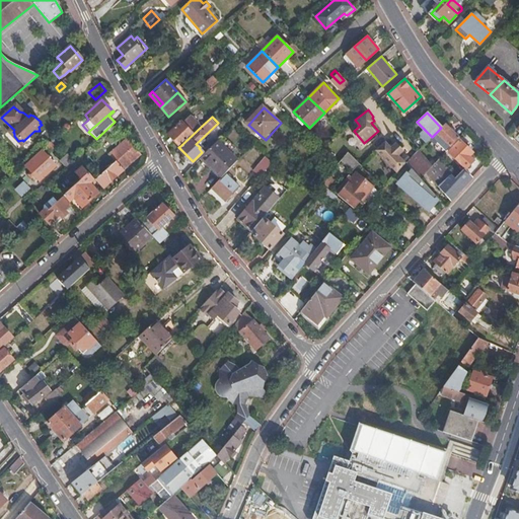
[(180,146),(201,127),(196,123),(190,129),(181,121),(169,133),(180,146)]
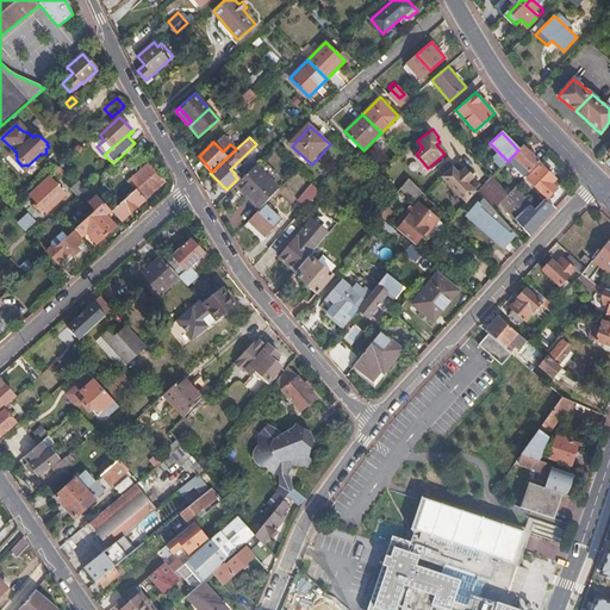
[(530,173),(540,162),(523,145),(518,150),(512,156),(517,160),(515,161),(521,167),(522,165),(530,173)]
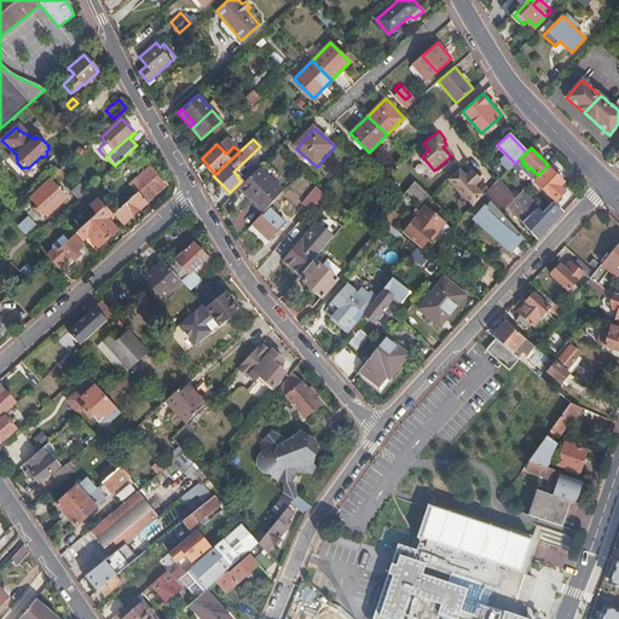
[(497,163),(490,154),(484,158),(491,167),(497,163)]
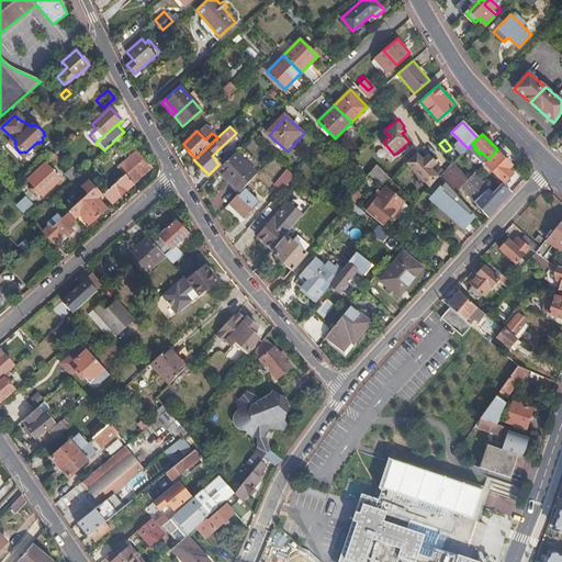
[(125,173),(133,183),(153,166),(137,149),(119,166),(125,173)]
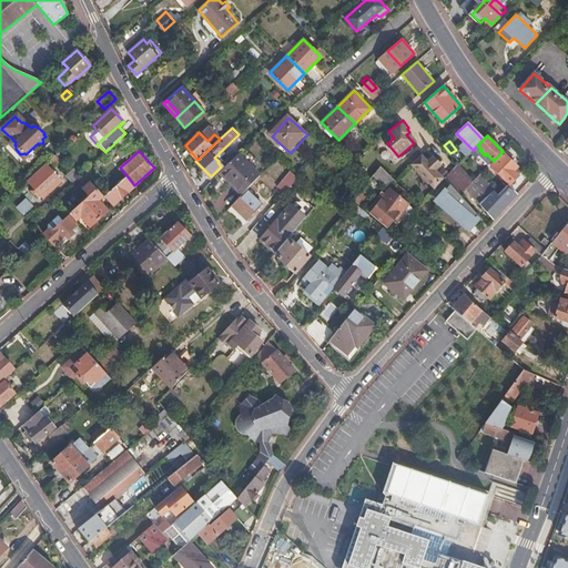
[(246,190),(260,175),(237,153),(220,171),(243,194),(246,190)]
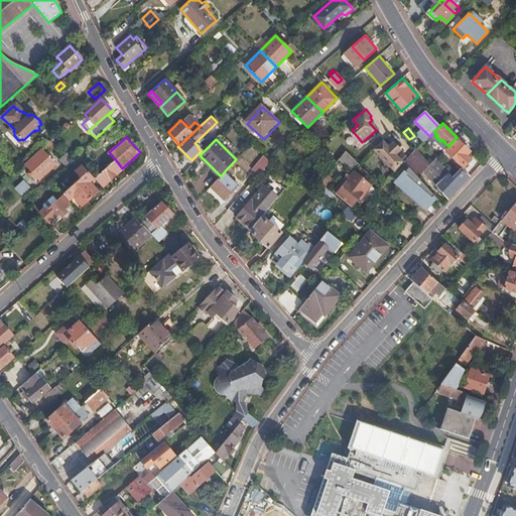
[(54,145),(50,140),(45,145),(49,149),(54,145)]
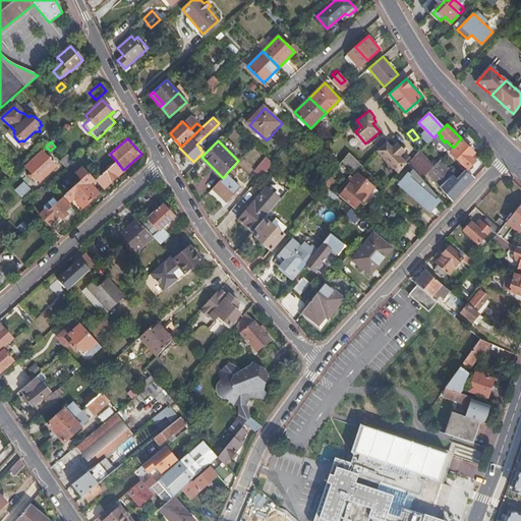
[(465,170),(466,171),(475,162),(471,157),(473,154),(460,141),(449,155),(461,167),(465,170)]
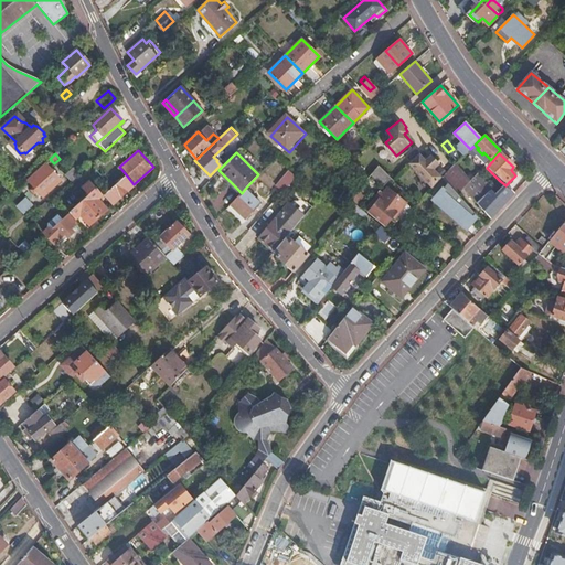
[(417,155),(407,164),(433,188),(441,178),(434,170),(439,164),(432,157),(425,162),(417,155)]
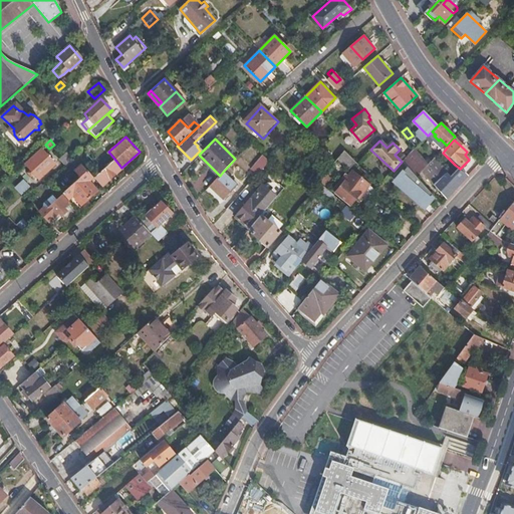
[(421,171),(446,200),(468,176),(460,169),(459,168),(458,170),(455,173),(452,171),(451,170),(448,174),(442,180),(429,164),(415,149),(412,152),(405,159),(403,161),(416,175),(421,171)]
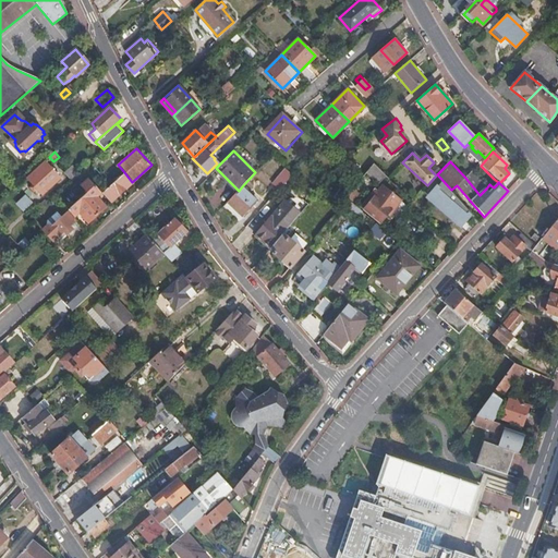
[(378,183),(385,174),(373,162),(365,172),(378,183)]
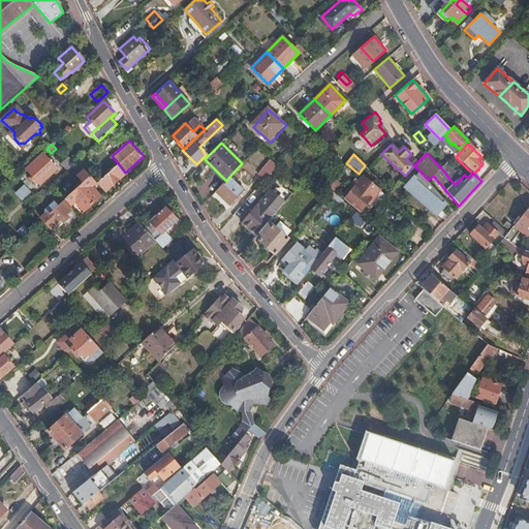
[(38,184),(55,169),(42,155),(26,169),(38,184)]
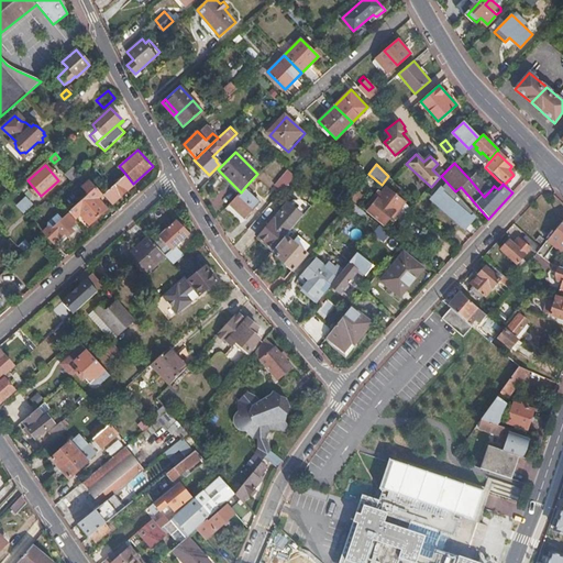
[(63,173),(68,179),(76,173),(70,166),(63,173)]
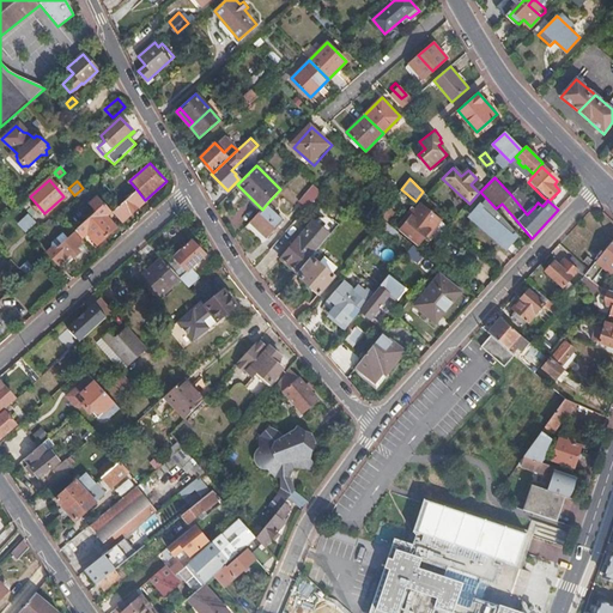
[(305,210),(319,192),(310,184),(297,202),(305,210)]
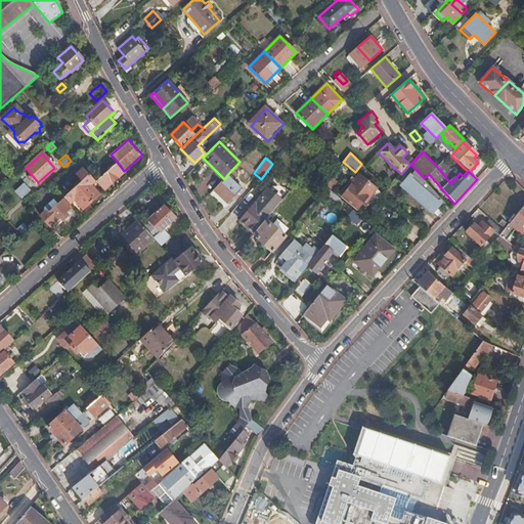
[(442,161),(437,167),(450,183),(456,177),(442,161)]
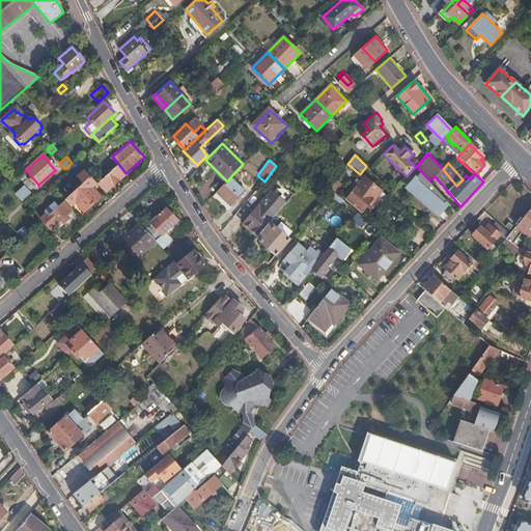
[(105,192),(126,173),(118,164),(98,184),(105,192)]
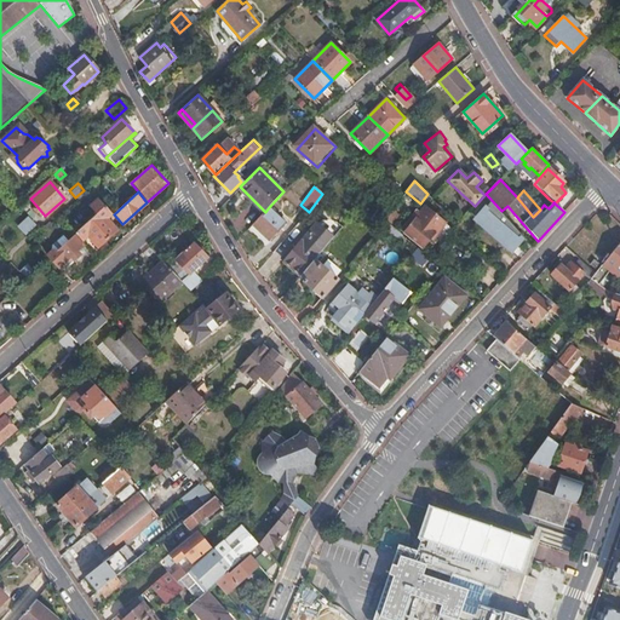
[(468,223),(507,257),(523,237),(484,204),(468,223)]
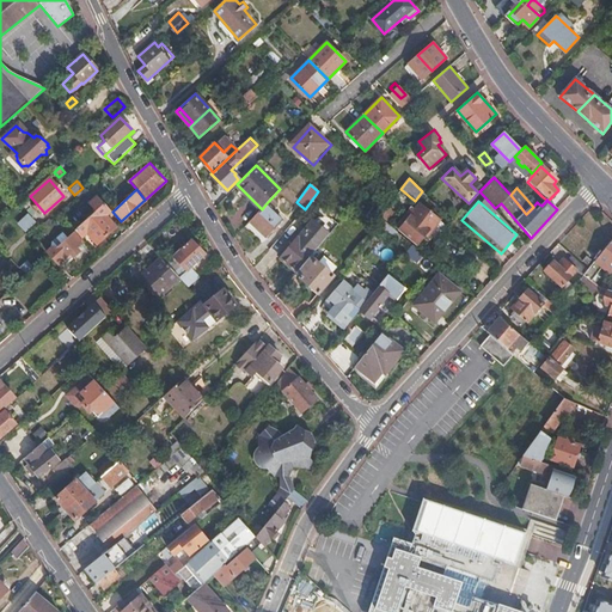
[(105,203),(90,218),(105,236),(116,227),(106,215),(111,210),(105,203)]
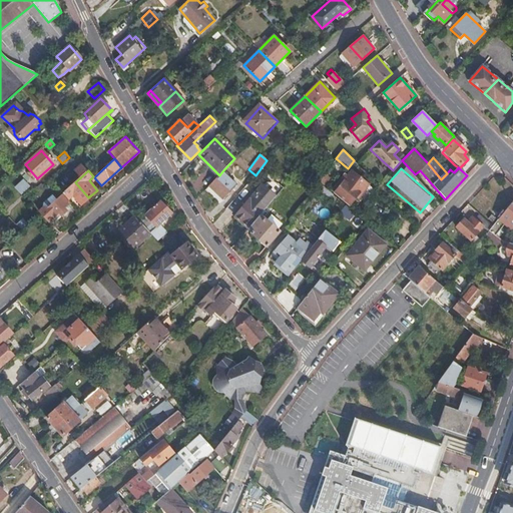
[(219,175),(209,185),(224,198),(237,184),(222,171),(219,175)]
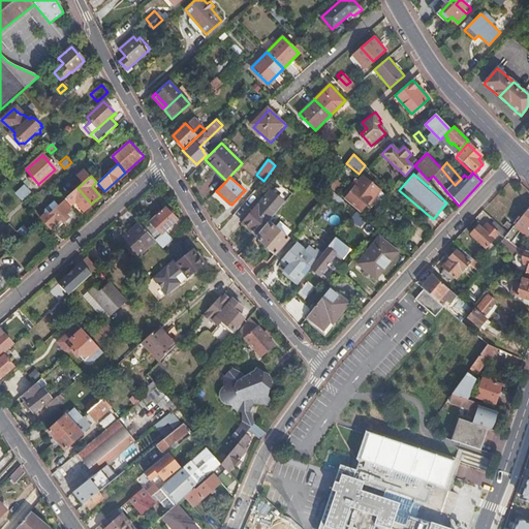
[(332,191),(333,191),(341,181),(336,177),(328,187),(332,191)]
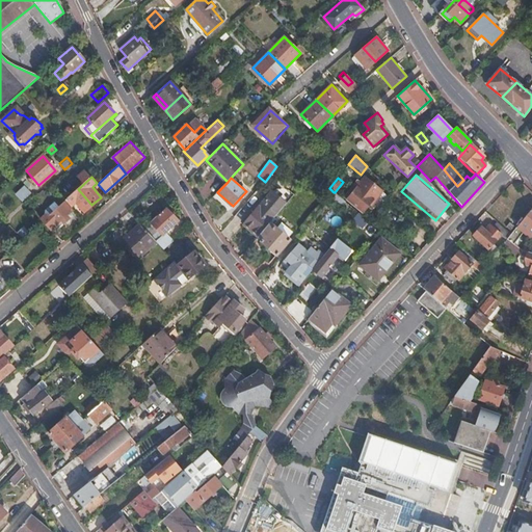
[(351,194),(348,200),(363,211),(373,200),(373,201),(380,192),(365,179),(360,184),(357,182),(349,192),(351,194)]
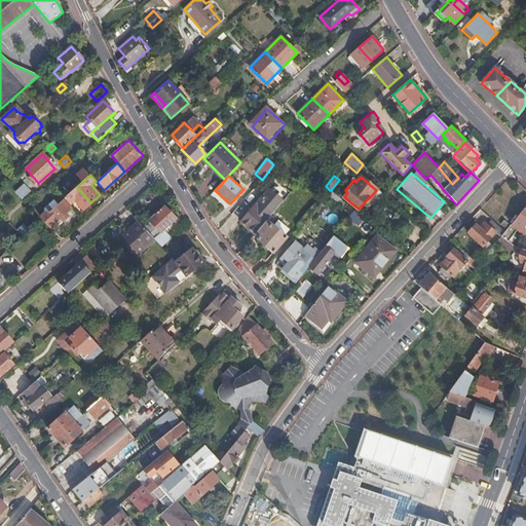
[(28,181),(16,192),(25,200),(36,189),(28,181)]
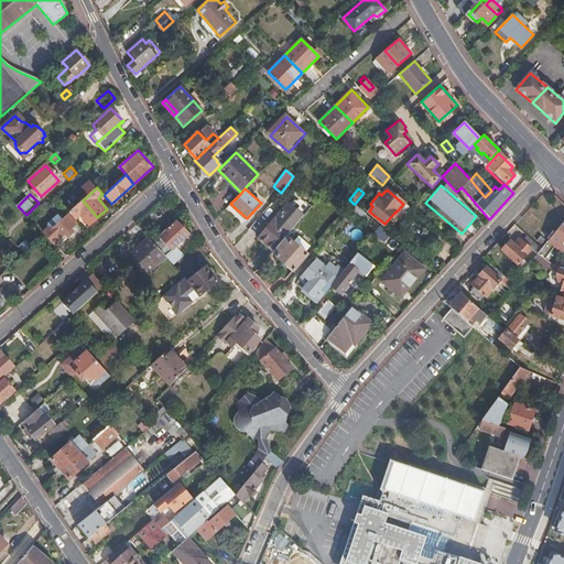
[(83,201),(69,213),(75,219),(79,215),(89,225),(97,217),(83,201)]
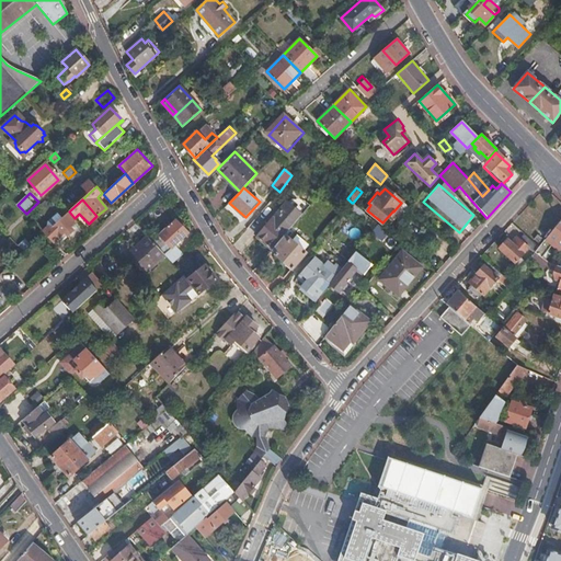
[(296,220),(300,215),(287,203),(273,218),(258,236),(272,249),(287,230),(296,220)]
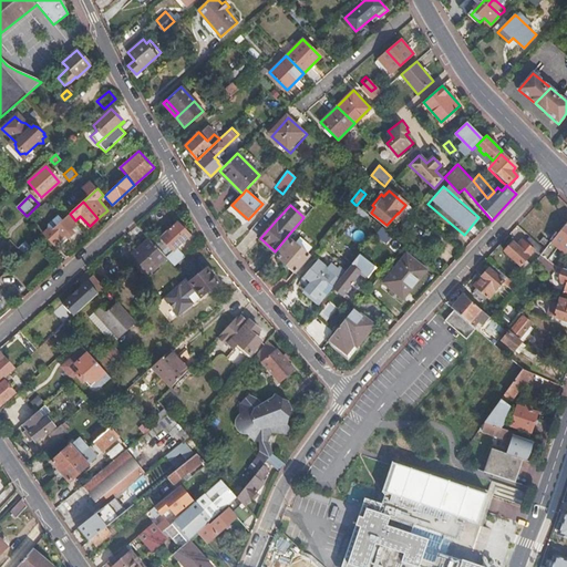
[(75,224),(68,216),(45,235),(54,244),(64,235),(68,238),(73,233),(71,229),(75,224)]
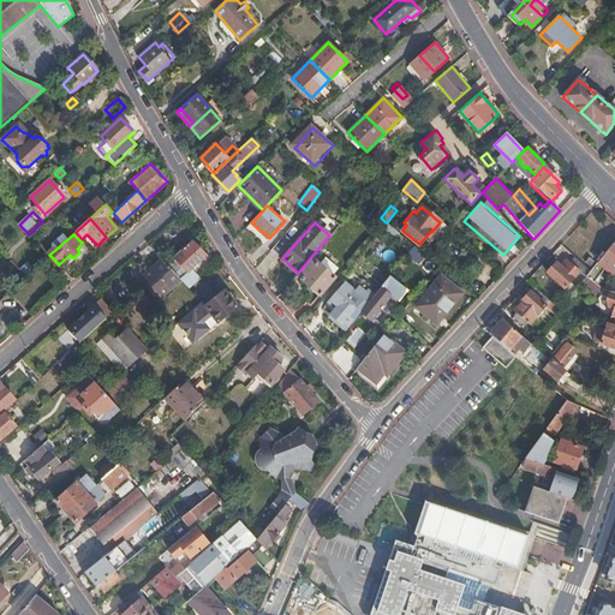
[(183,251),(181,250),(167,264),(175,274),(183,268),(187,273),(189,272),(206,256),(193,242),(183,251)]
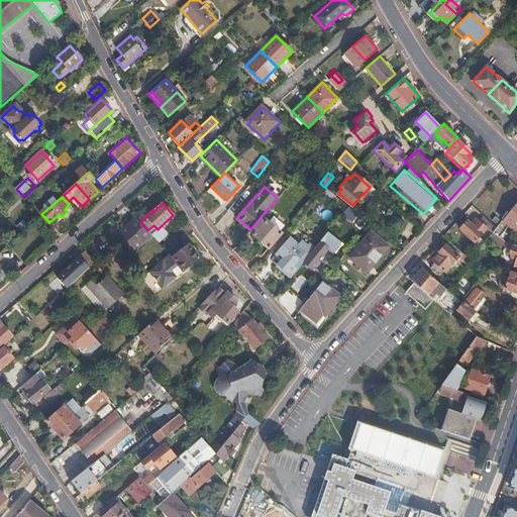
[(265,212),(250,229),(254,233),(253,234),(269,247),(282,232),(267,219),(278,206),(273,203),(265,212)]
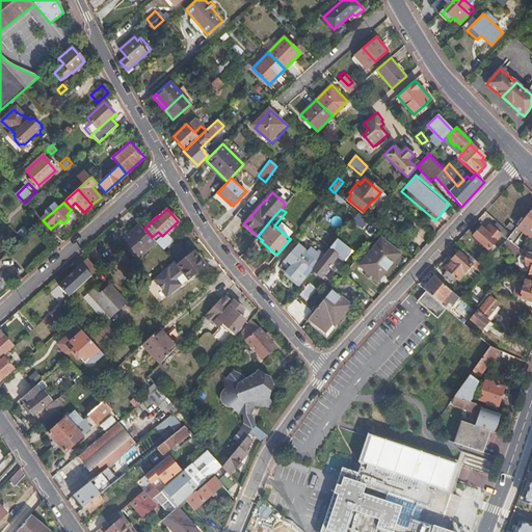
[(531,209),(510,236),(502,246),(515,259),(516,260),(521,255),(522,251),(513,244),(520,237),(517,235),(522,232),(531,240),(531,239),(531,209)]
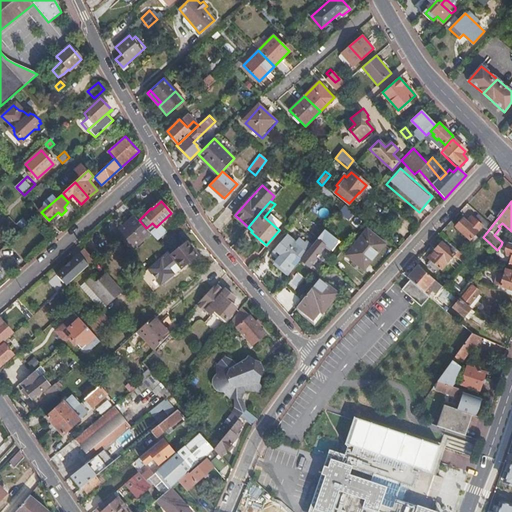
[(351,219),(356,213),(345,203),(340,210),(351,219)]
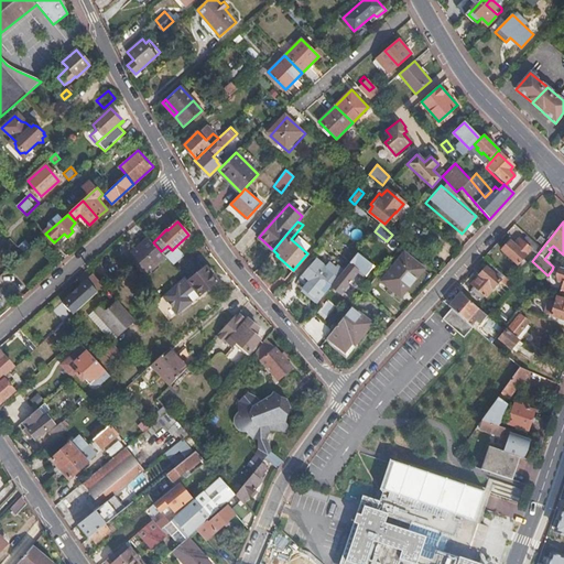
[(130,255),(133,259),(153,242),(149,238),(130,255)]
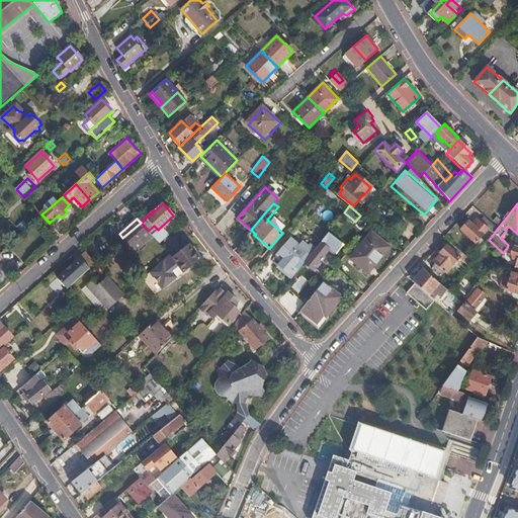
[(473,244),(478,240),(487,230),(478,223),(473,228),(467,222),(459,231),(473,244)]
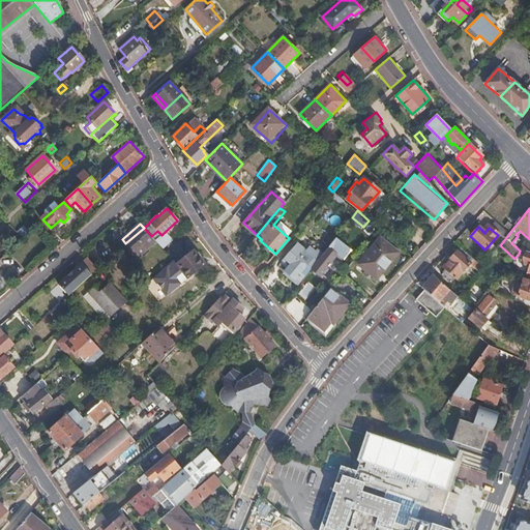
[(144,228),(125,243),(138,257),(155,240),(151,236),(144,228)]
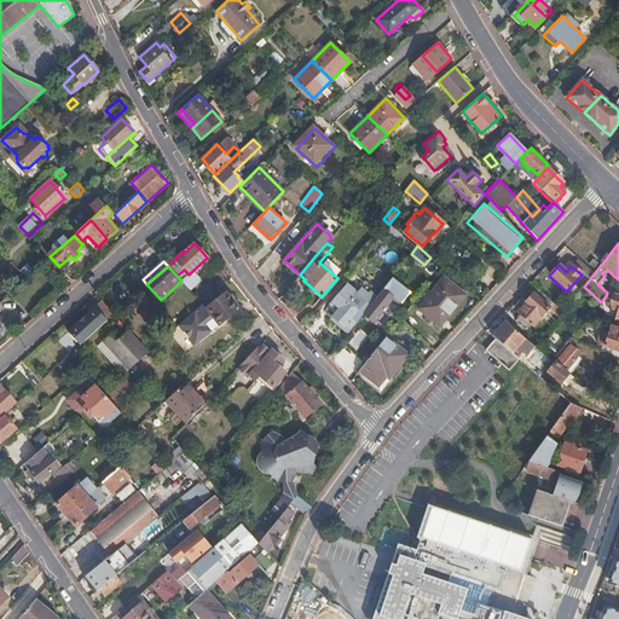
[(189,275),(181,281),(190,290),(198,283),(190,273),(189,275)]
